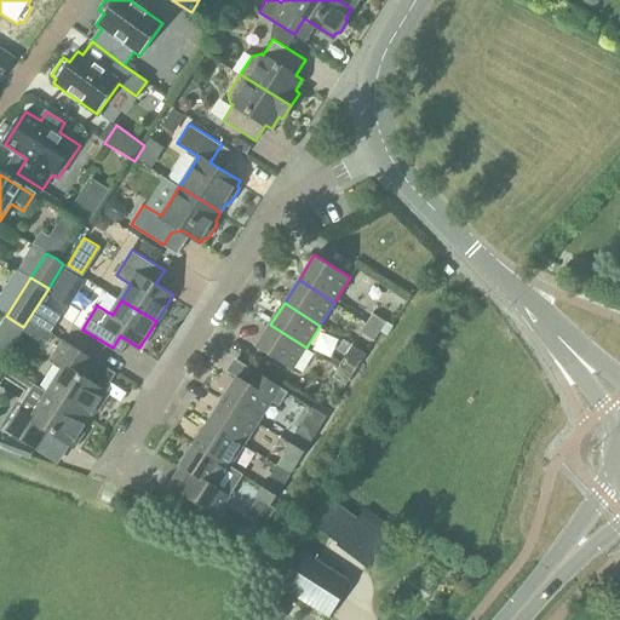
[(388,336),(394,327),(374,314),(371,319),(368,323),(380,331),(388,336)]
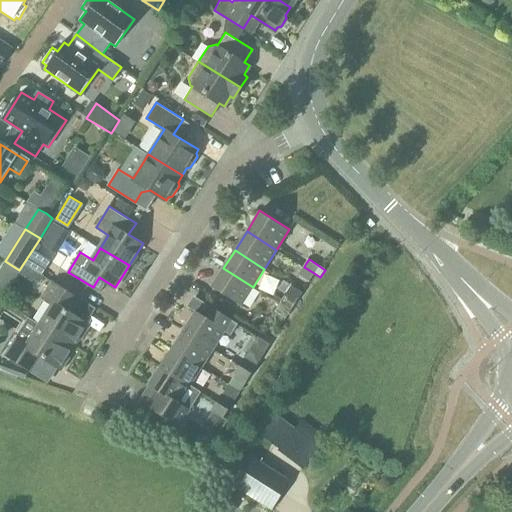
[(5,261),(0,268),(0,274),(12,282),(17,273),(19,270),(5,261)]
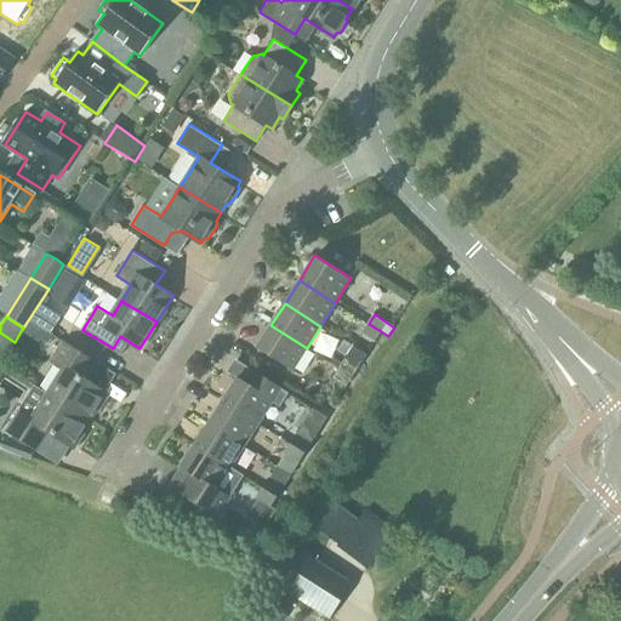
[(381,331),(372,326),(369,324),(363,332),(375,341),(381,331)]
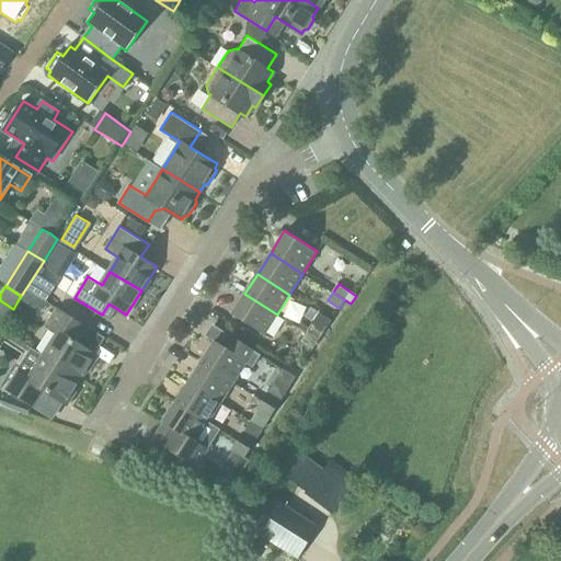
[(266,332),(277,315),(244,294),(233,312),(266,332)]
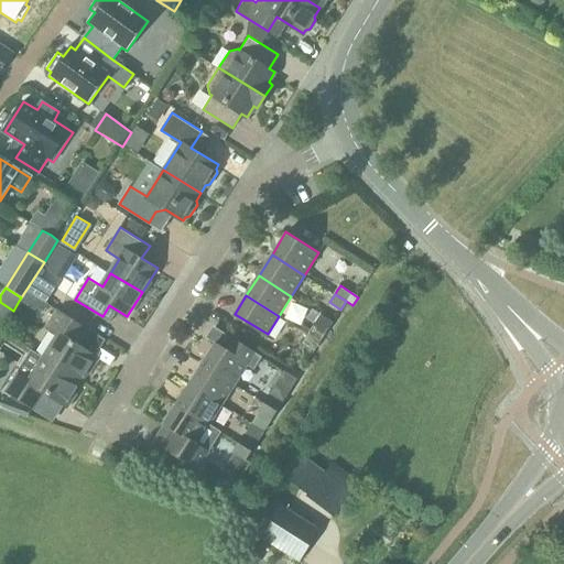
[(41,300),(36,307),(43,312),(49,304),(46,303),(41,300)]
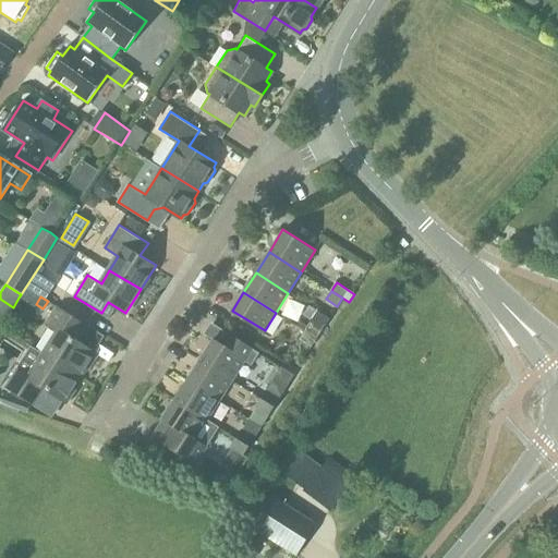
[(45,353),(83,377),(89,365),(92,367),(100,354),(88,347),(86,340),(82,337),(89,325),(59,306),(48,324),(59,330),(45,353)]
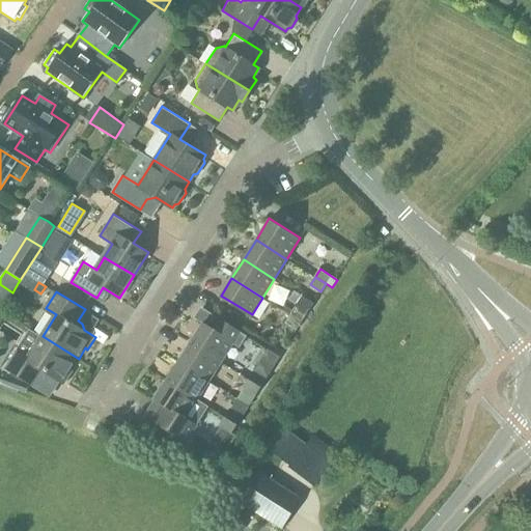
[(307,313),(314,302),(301,294),(294,306),(307,313)]
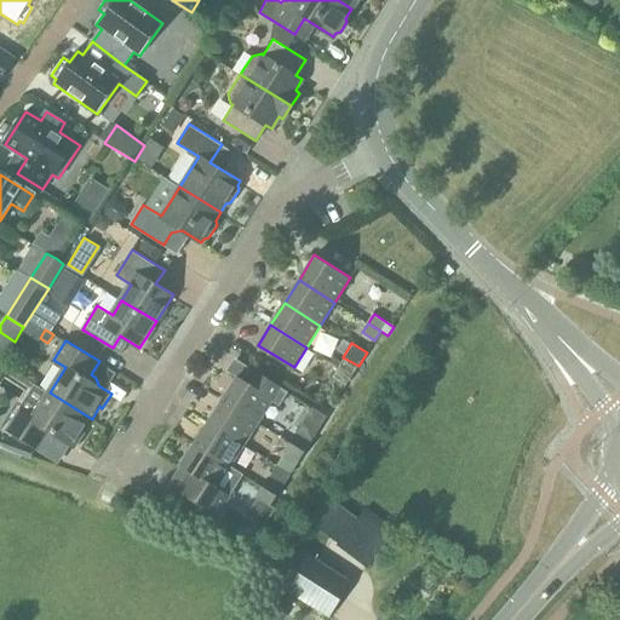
[(346,385),(352,375),(339,367),(333,377),(346,385)]
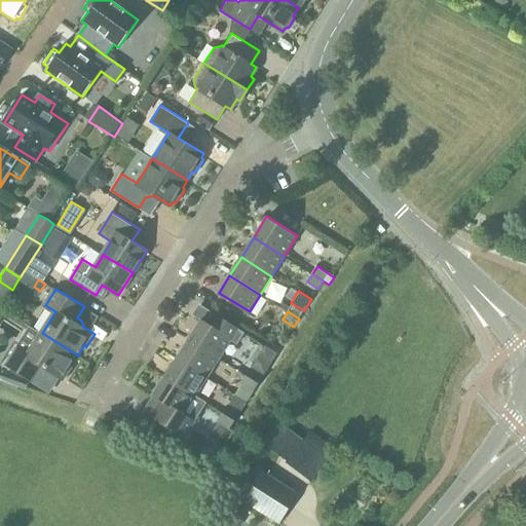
[(190,338),(221,358),(233,338),(239,329),(216,313),(210,323),(202,318),(190,338)]
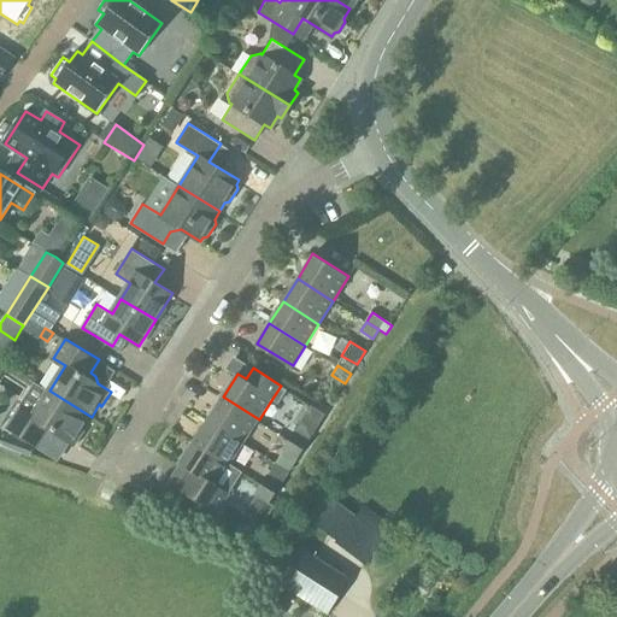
[(83,429),(92,417),(50,391),(34,416),(22,409),(10,428),(40,446),(47,434),(52,436),(60,434),(77,445),(84,433),(83,429)]
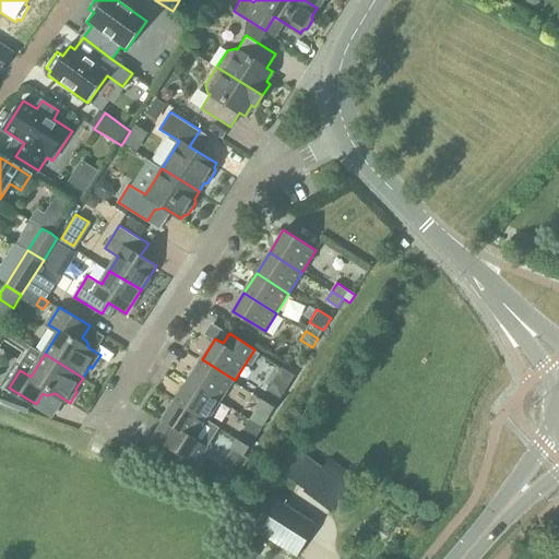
[(223,400),(235,380),(202,359),(190,379),(223,400)]
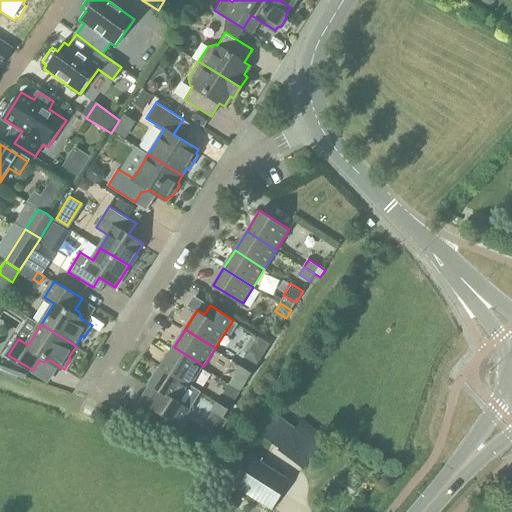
[(174,347),(163,365),(191,383),(192,384),(204,366),(174,347)]
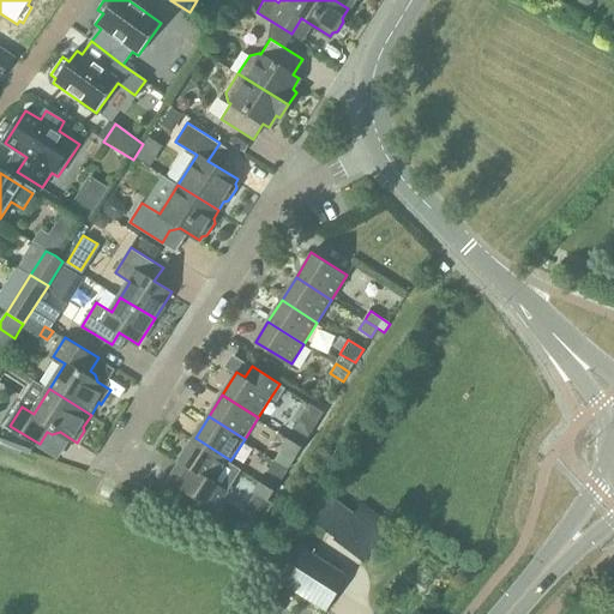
[(289,437),(302,444),(307,435),(294,427),(289,437)]
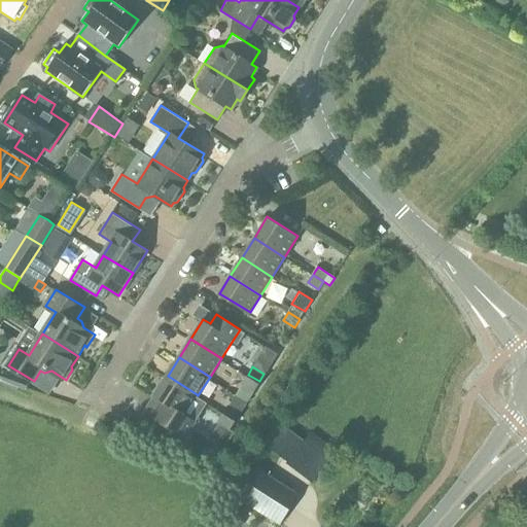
[(254,389),(259,381),(248,375),(243,383),(254,389)]
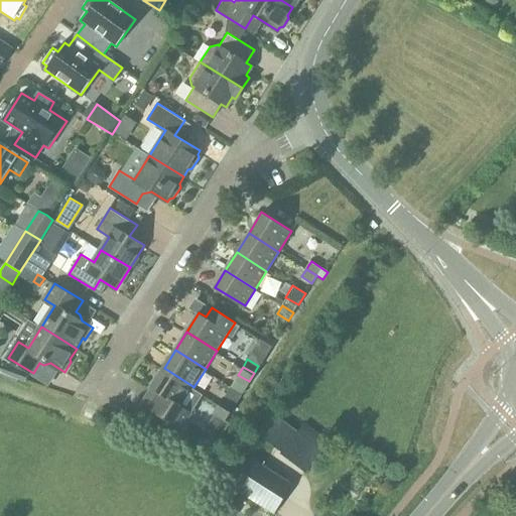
[(155,394),(146,409),(180,431),(191,414),(190,413),(203,396),(190,389),(192,386),(164,368),(150,390),(155,394)]
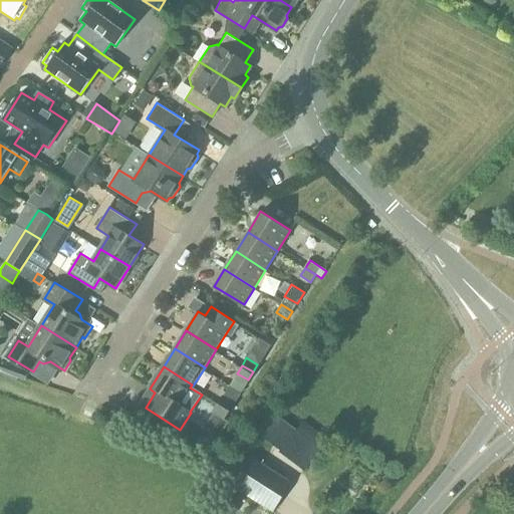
[(219,402),(230,409),(234,402),(223,395),(219,402)]
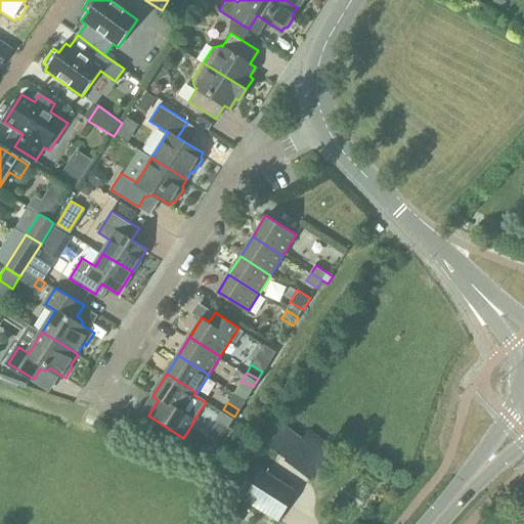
[(229,425),(234,417),(223,409),(218,418),(229,425)]
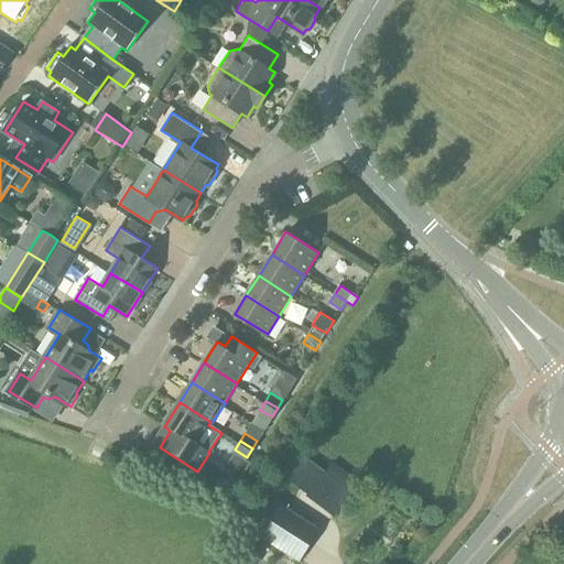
[(326,474),(299,453),(282,473),(334,513),(358,483),(334,464),(326,474)]
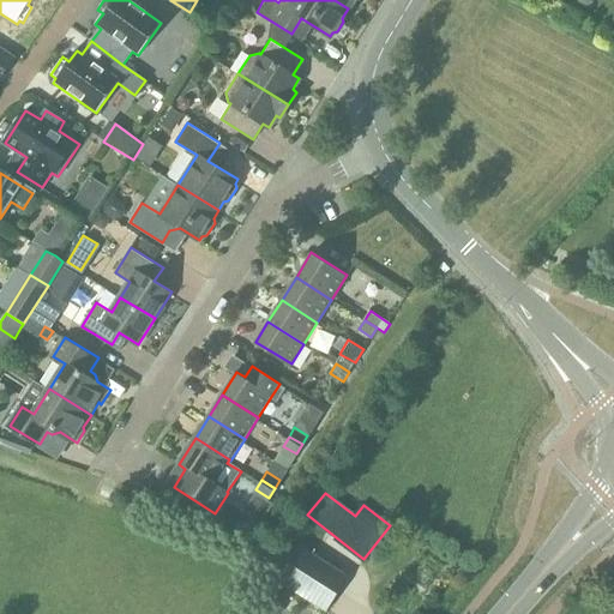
[(280,579),(295,553),(286,547),(269,573),(280,579)]
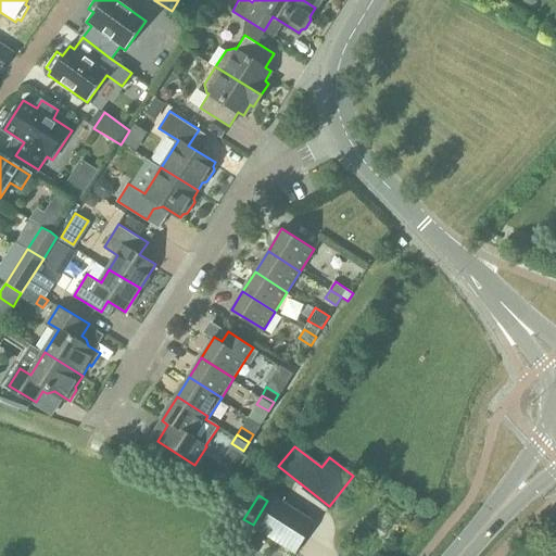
[(267,501),(253,525),(295,552),(314,523),(270,496),(267,501)]
